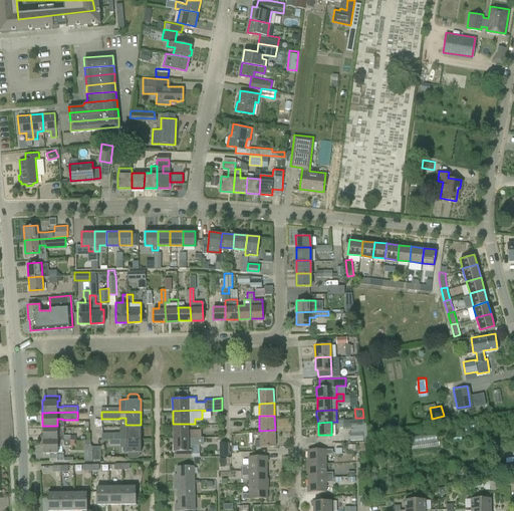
[(173,424),(173,436),(201,436),(201,431),(201,429),(188,429),(188,424),(173,424)]
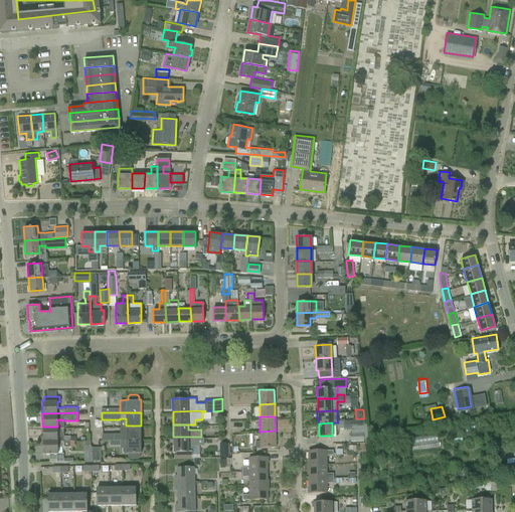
[(102,439),(110,439),(141,439),(141,425),(126,425),(120,425),(120,432),(102,433),(102,439)]
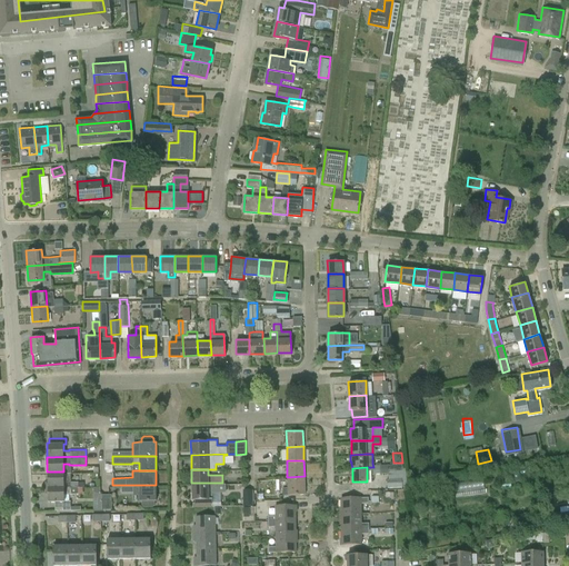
[(63,472),(47,472),(48,485),(78,485),(82,485),(82,480),(78,480),(70,480),(70,472),(63,472)]
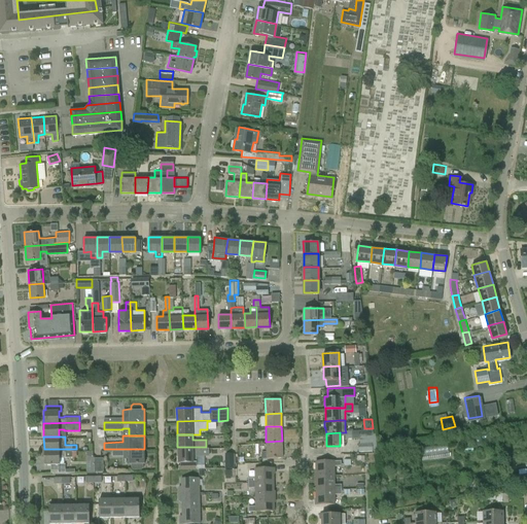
[(266,442),(267,456),(282,456),(282,441),(266,442)]
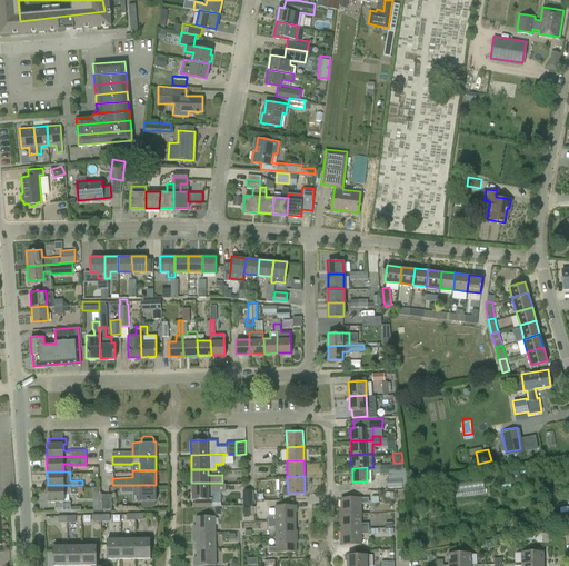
[(402,485),(402,476),(387,477),(387,486),(402,485)]
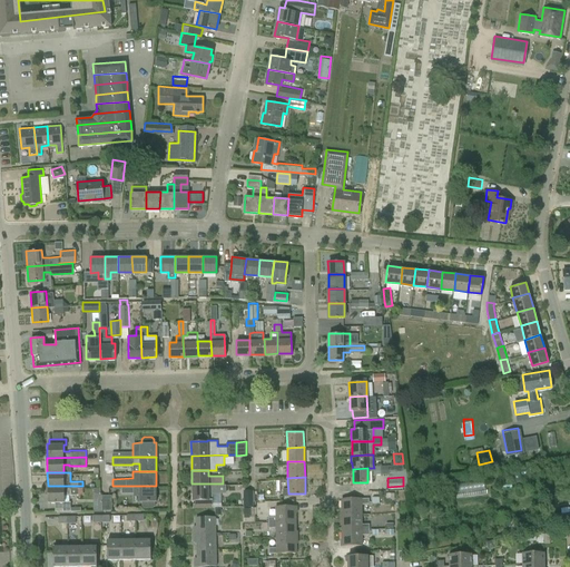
[(484,479),(455,480),(457,494),(485,492),(484,479)]
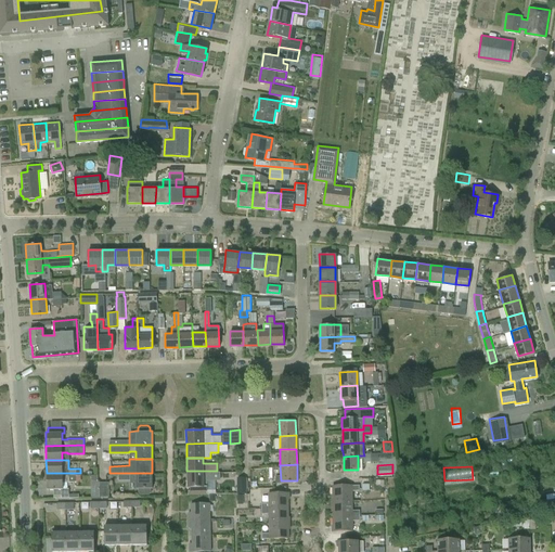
[(217,471),(186,471),(188,486),(203,485),(203,478),(220,477),(219,471),(217,471)]
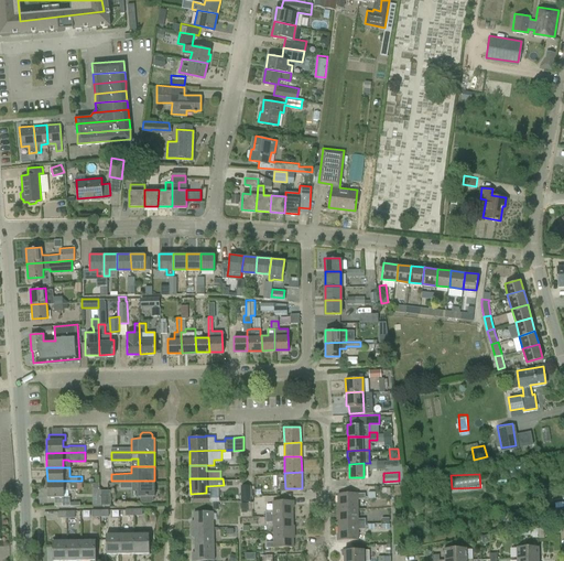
[(77,481),(47,481),(47,496),(54,496),(54,504),(69,504),(69,495),(64,495),(63,488),(71,488),(71,487),(77,487),(77,481)]
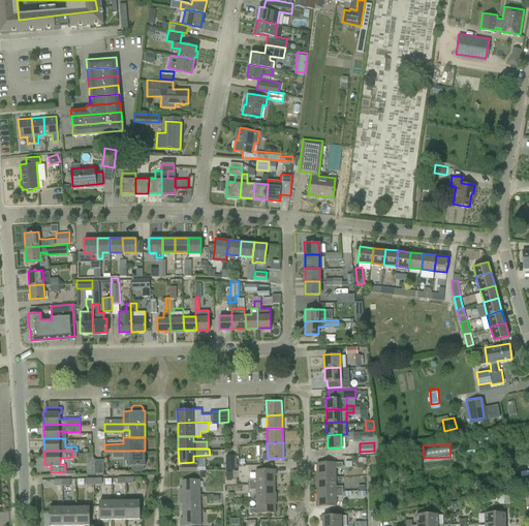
[(117,455),(124,456),(129,456),(130,464),(131,464),(131,468),(133,470),(142,469),(144,467),(144,463),(145,463),(145,451),(113,451),(113,455),(117,455)]
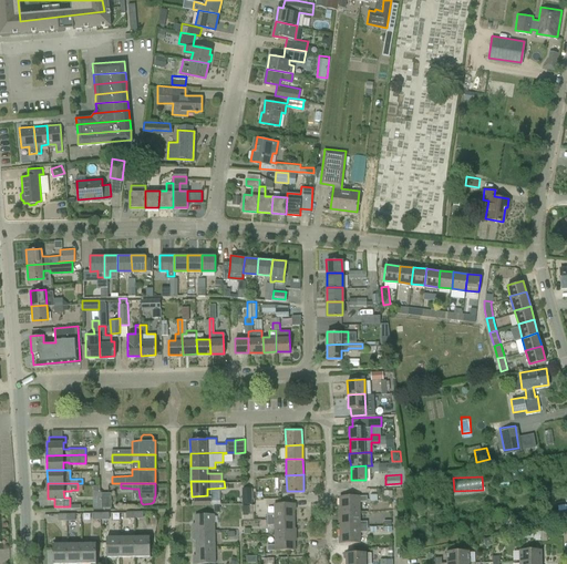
[(241,486),(241,502),(251,502),(251,485),(243,486),(241,486)]
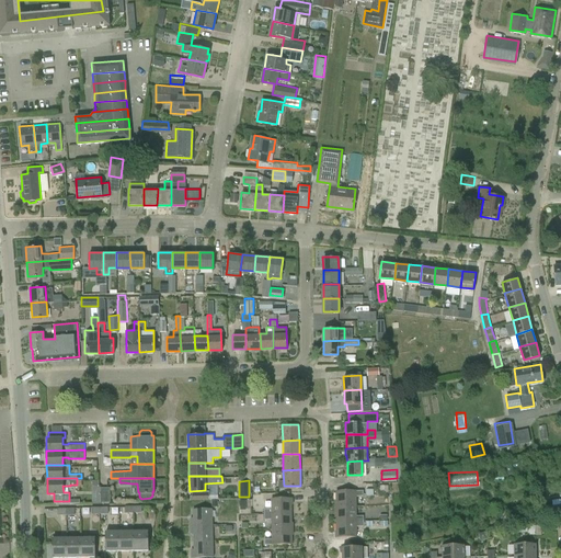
[(100,486),(101,500),(110,500),(110,486),(106,486),(100,486)]
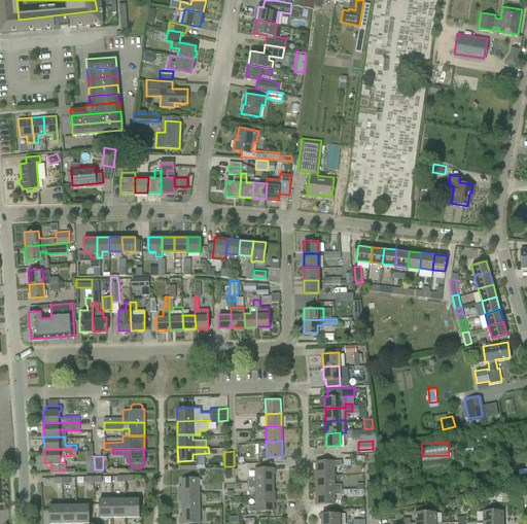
[(335,472),(334,464),(341,463),(341,459),(315,459),(315,472),(335,472)]
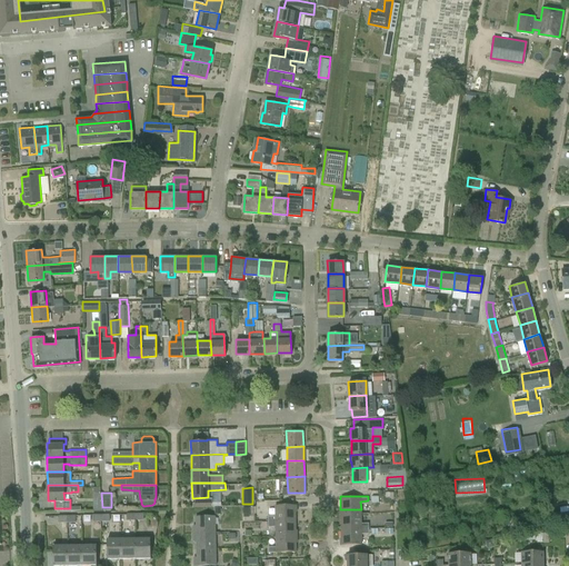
[(295,504),(275,504),(275,515),(268,515),(268,519),(295,518),(295,504)]
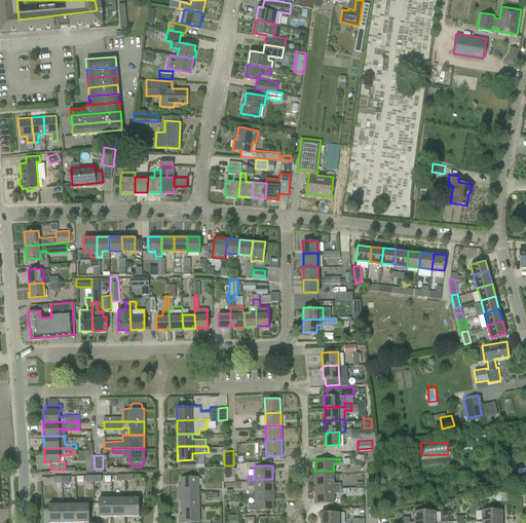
[(525,470),(516,472),(518,485),(525,483),(525,470)]
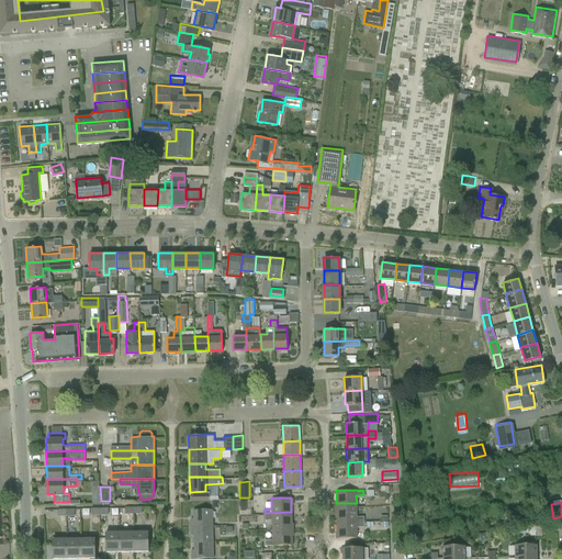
[(357,503),(336,503),(336,521),(363,520),(363,514),(357,515),(357,503)]
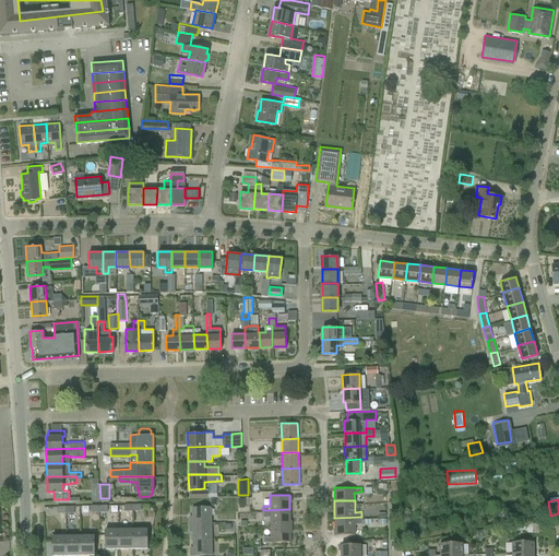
[(189,515),(190,521),(211,520),(211,505),(192,505),(192,515),(189,515)]
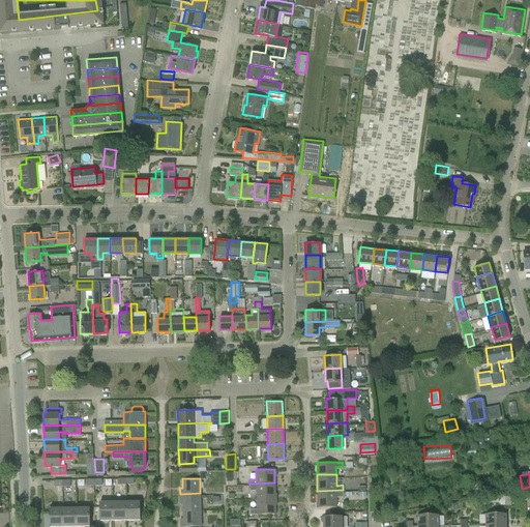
[(257,496),(257,497),(275,497),(274,482),(249,484),(249,490),(256,489),(257,496)]
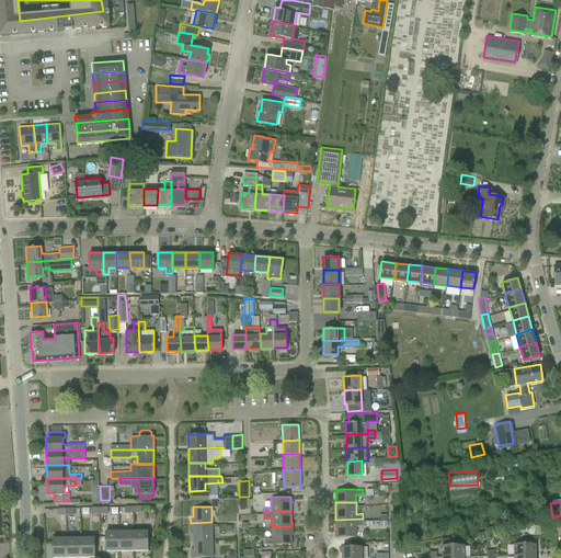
[(364,524),(363,519),(335,520),(336,535),(356,535),(356,524),(364,524)]
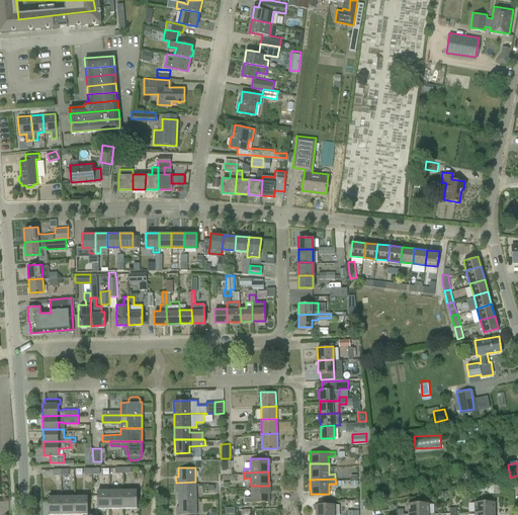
[(178,490),(178,497),(196,496),(195,482),(176,483),(176,490),(178,490)]
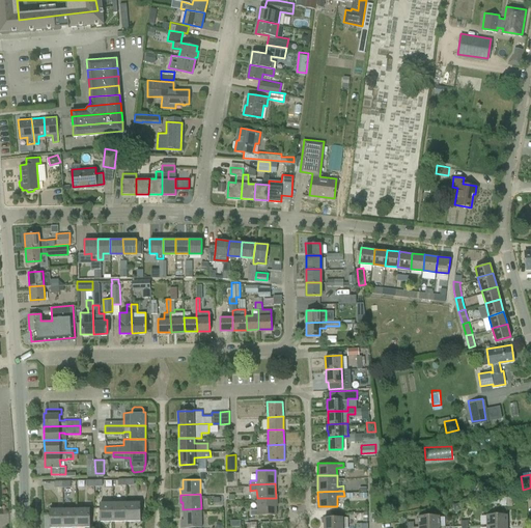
[(506,503),(512,503),(512,495),(506,495),(499,495),(499,503),(506,503)]
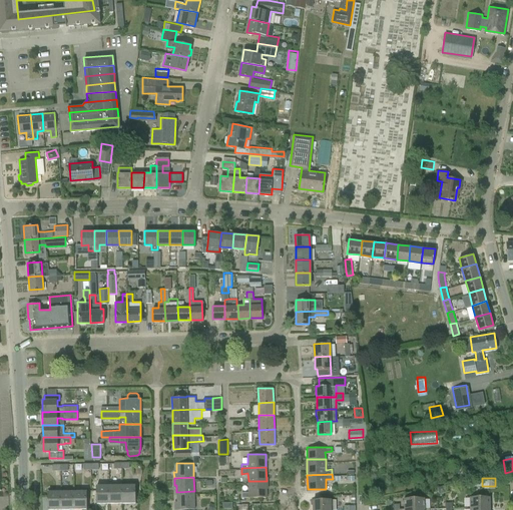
[(267,495),(267,481),(248,481),(248,491),(241,491),(241,496),(248,496),(267,495)]
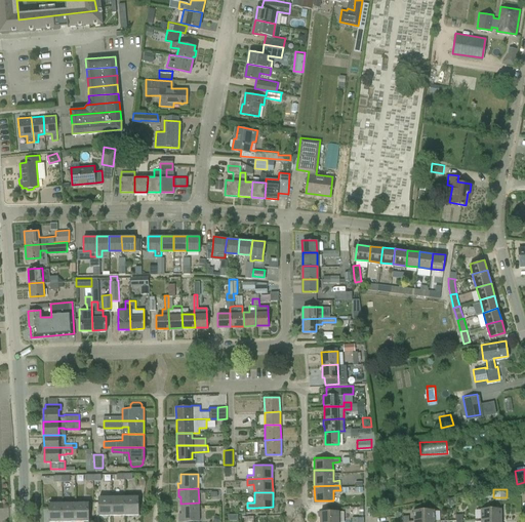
[(112,495),(98,495),(98,514),(112,514),(112,495)]
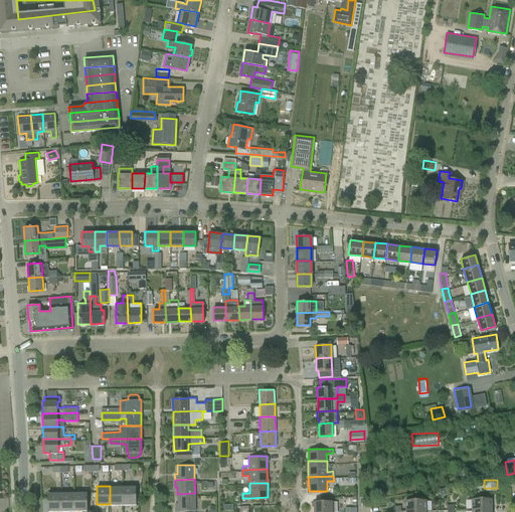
[(124,486),(110,486),(110,504),(124,504),(124,486)]
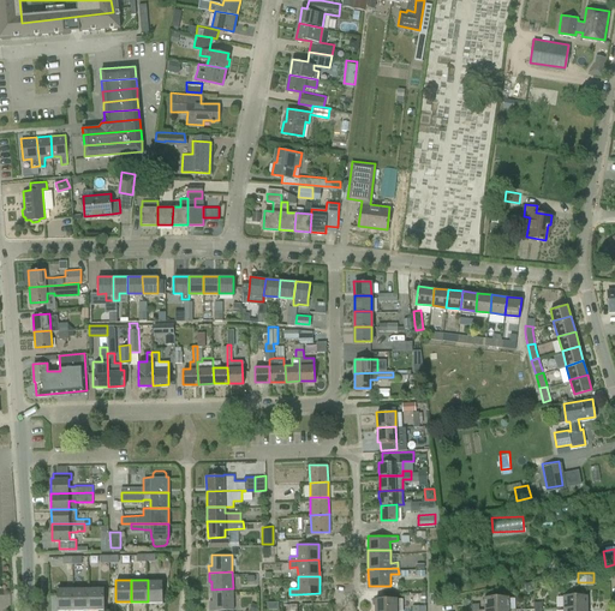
[(162,601),(162,580),(148,580),(148,601),(162,601)]
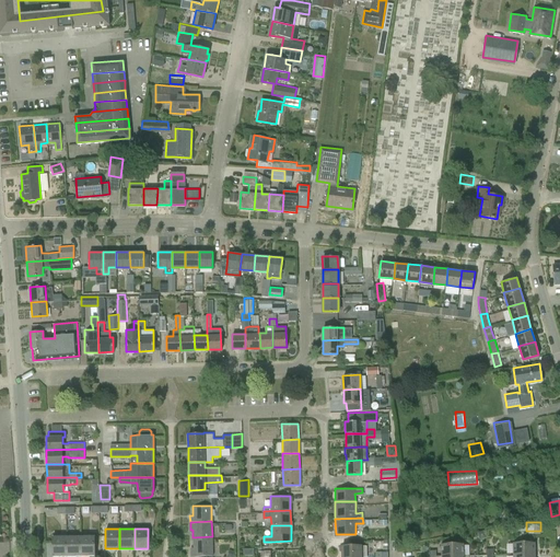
[(53,555),(67,555),(66,535),(51,535),(53,555)]
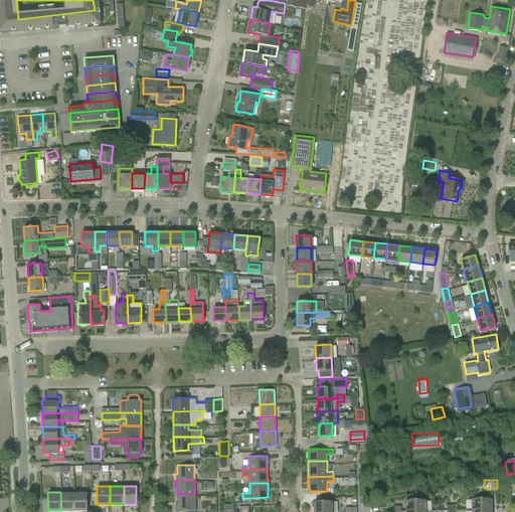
[(74,492),(60,492),(61,510),(74,510),(74,492)]
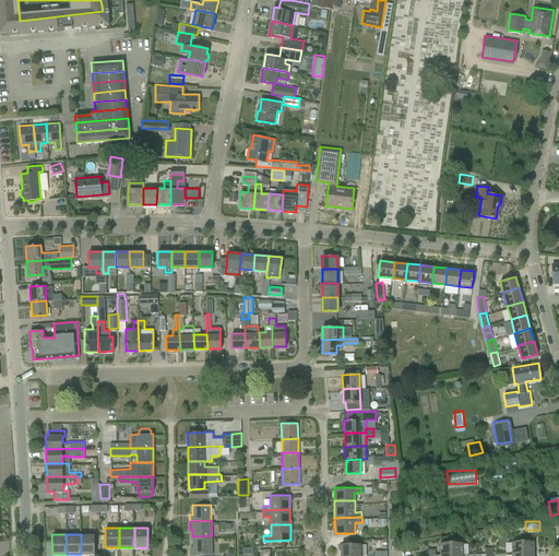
[(95,554),(94,534),(81,534),(81,554),(95,554)]
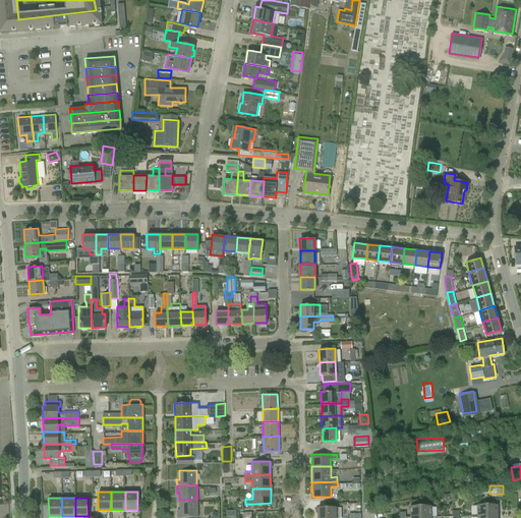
[(179,508),(177,508),(177,516),(197,515),(197,499),(179,500),(179,508)]
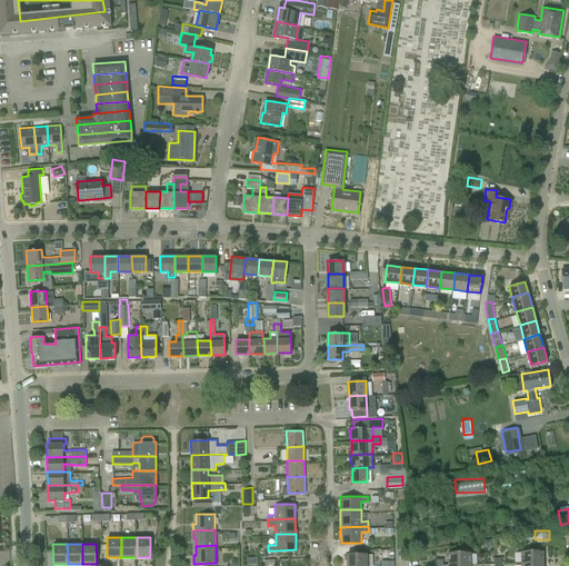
[(520,549),(521,560),(543,560),(543,549),(520,549)]
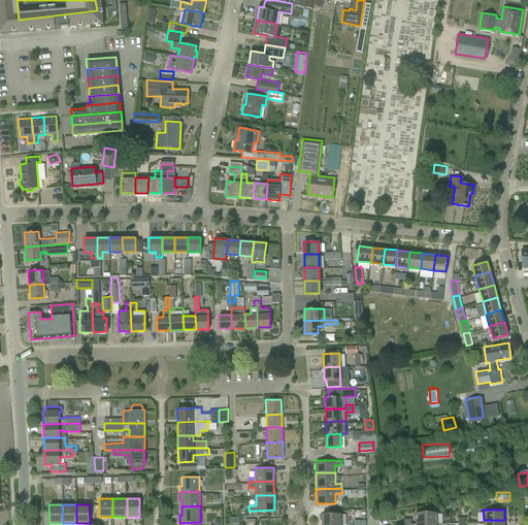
[(416,524),(436,524),(436,511),(416,512),(416,524)]
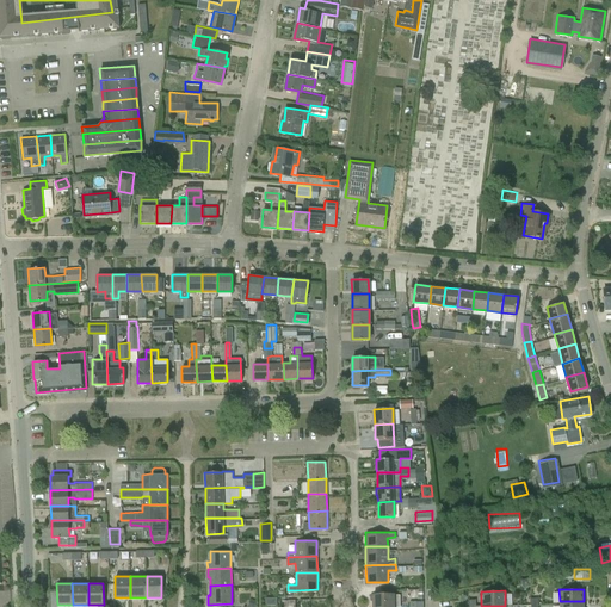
[(372,599),(372,606),(394,606),(394,593),(371,593),(371,599),(372,599)]
